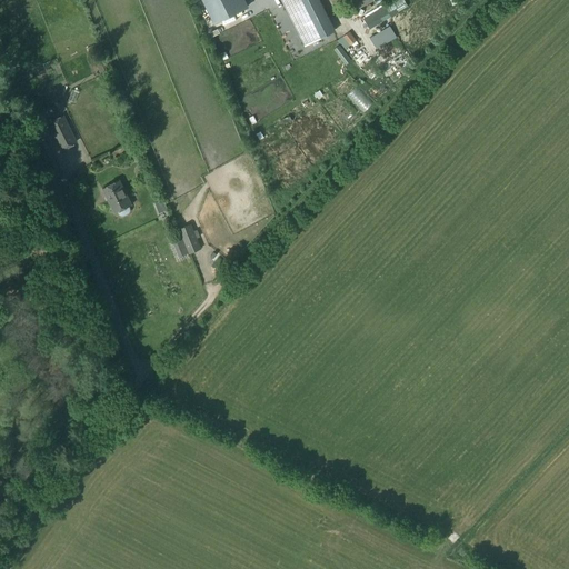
[(241,0),(202,0),(215,25),(246,9),(241,0)]
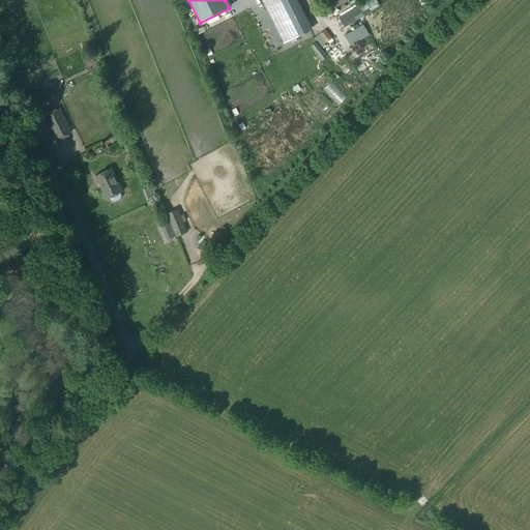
[(311,29),(295,0),(264,0),(270,11),(277,7),(293,37),(311,29)]
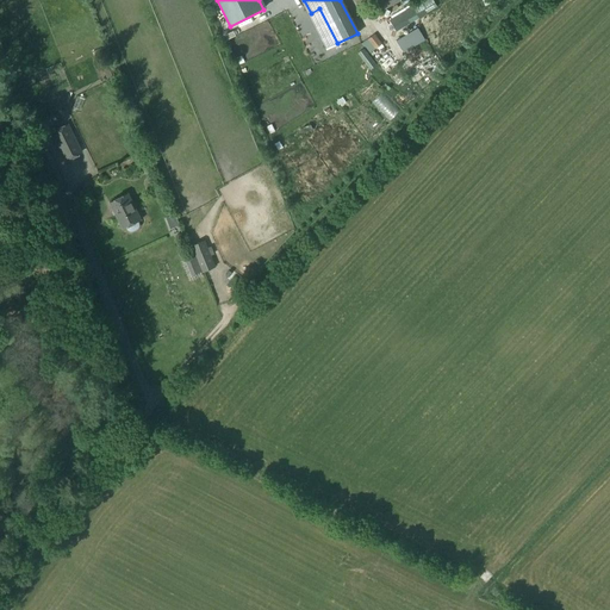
[(380,12),(402,1),(399,0),(379,0),(375,2),(380,12)]
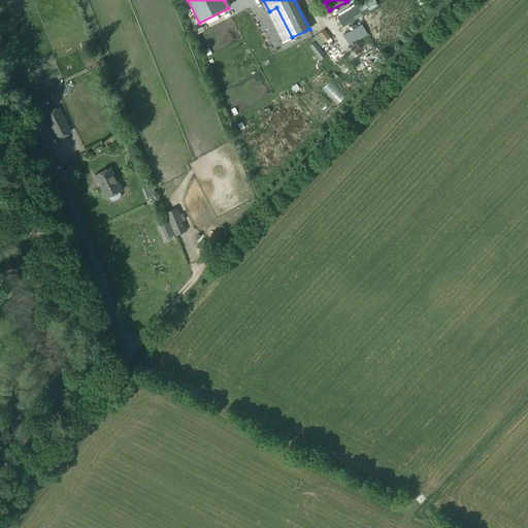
[(343,27),(363,15),(378,6),(374,0),(368,0),(338,18),(343,27)]
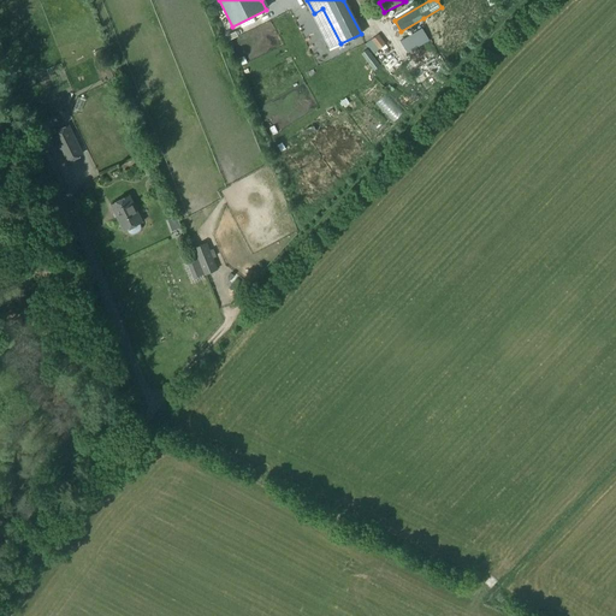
[(408,53),(424,43),(428,40),(422,29),(401,41),(408,53)]
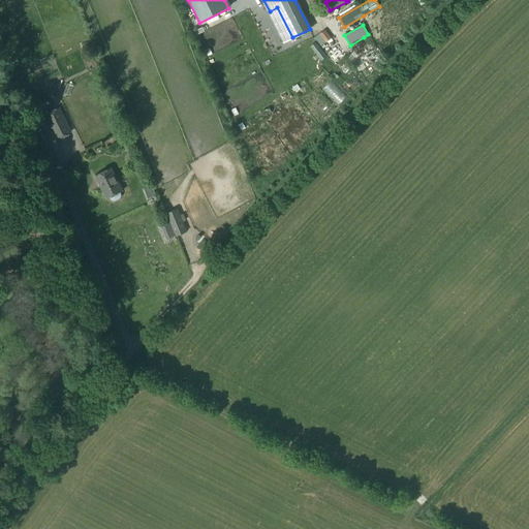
[(320,47),(332,38),(324,30),(314,38),(320,47)]
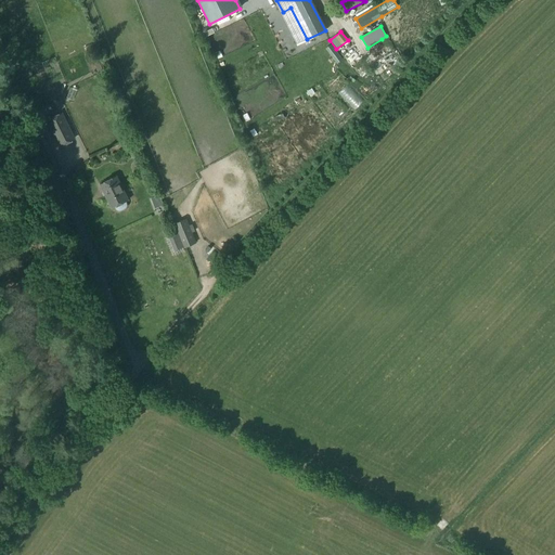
[(100,53),(91,56),(98,74),(106,69),(101,53),(100,53)]
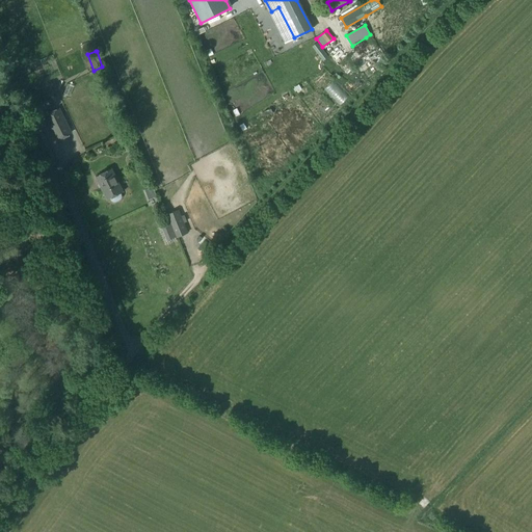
[(295,88),(293,89),(295,92),(296,91),(297,94),(300,92),(299,91),(301,90),(298,85),(294,87),(295,88)]
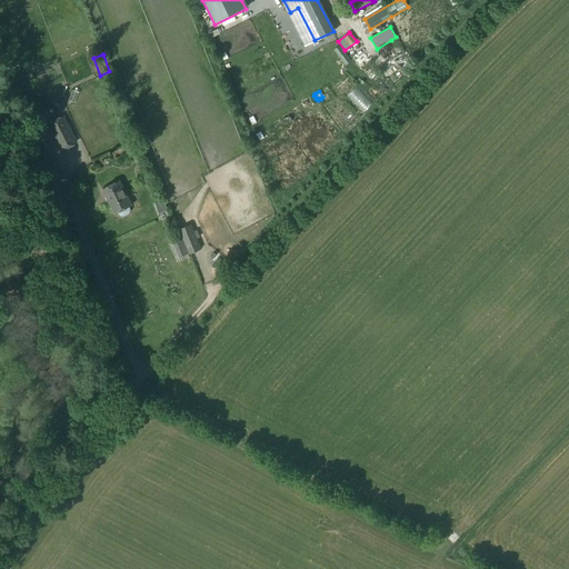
[(62,149),(76,142),(63,118),(50,125),(62,149)]
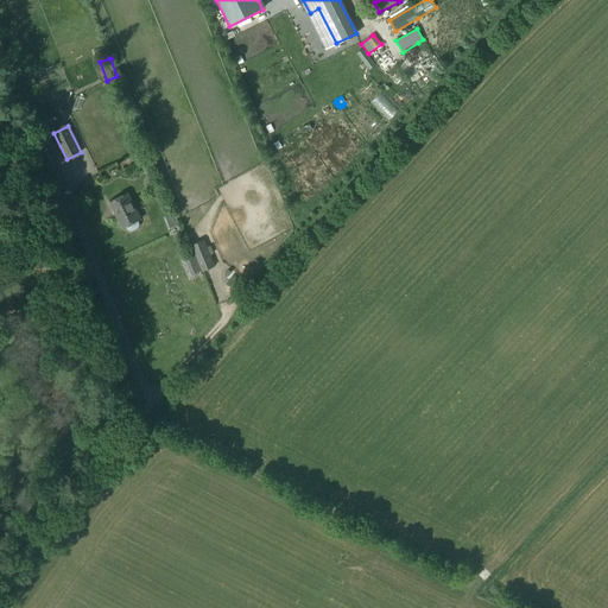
[(54,187),(64,181),(48,149),(37,153),(54,187)]
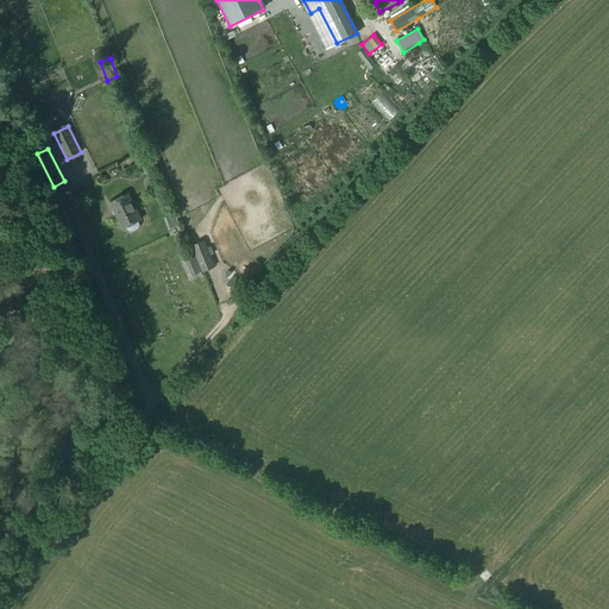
[(138,227),(139,226),(138,224),(137,221),(140,220),(127,194),(111,202),(123,228),(126,227),(127,228),(129,231),(131,231),(132,231),(137,228),(138,227)]
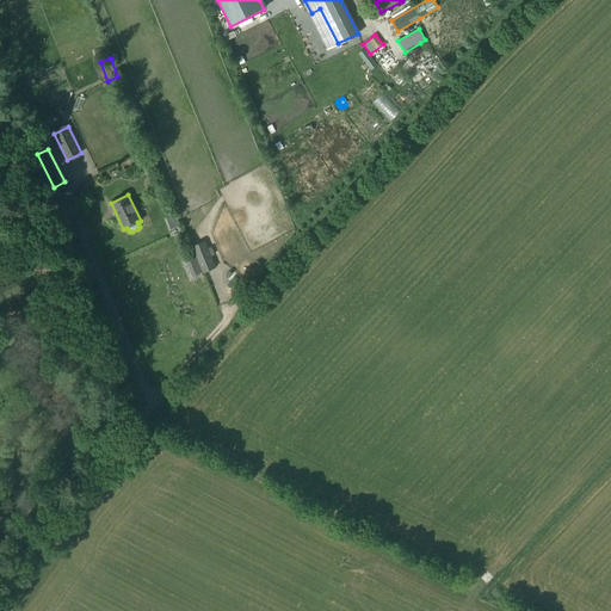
[(208,250),(204,242),(192,247),(202,273),(215,267),(210,257),(215,255),(213,247),(208,250)]
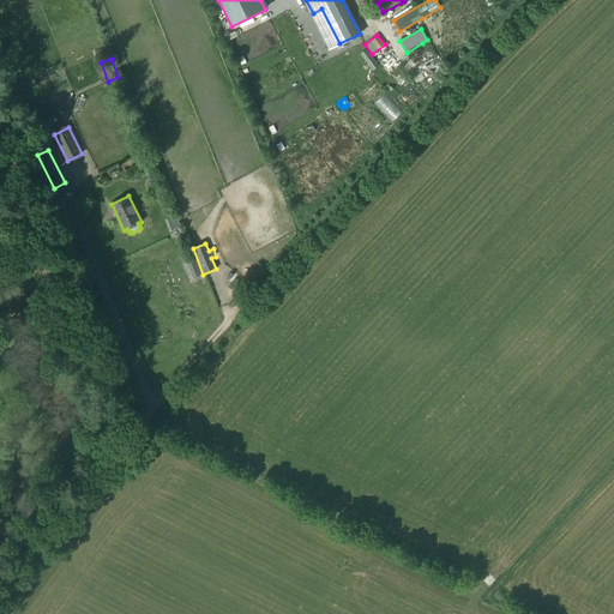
[(193,277),(202,274),(197,260),(187,264),(193,277)]
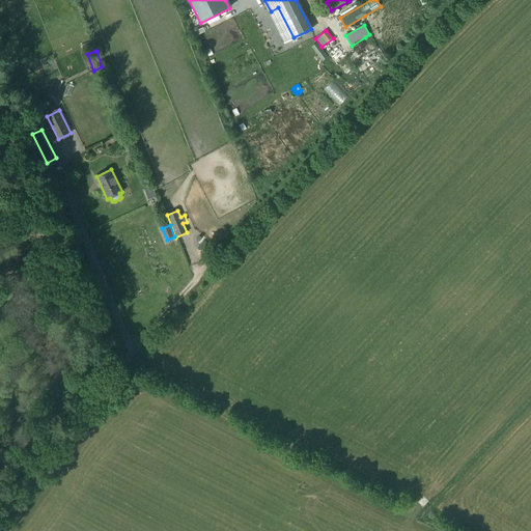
All buildings are outlined.
